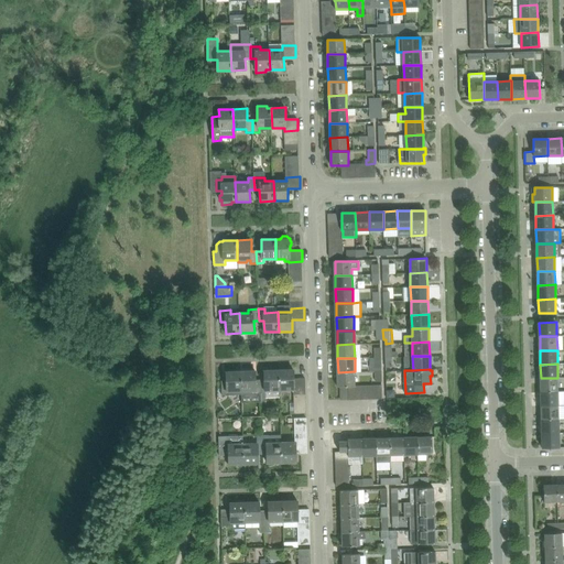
[(264,382),(260,382),(261,394),(261,400),(266,400),(266,393),(266,390),(280,390),(280,370),(264,370),(264,382)]
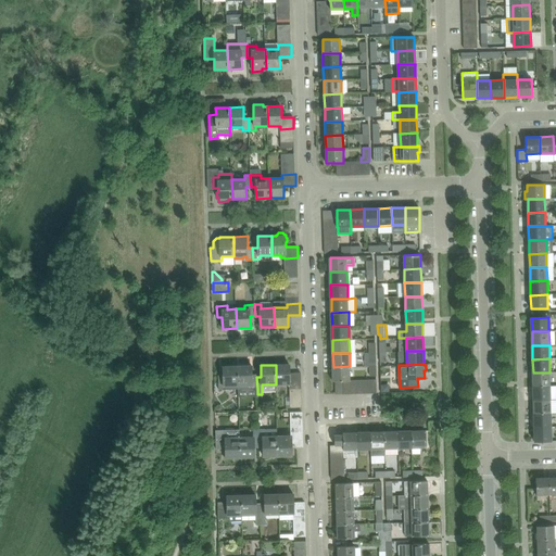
[(290,376),(290,365),(276,365),(276,384),(290,384),(290,387),(302,387),(301,373),(294,373),(294,376),(290,376)]
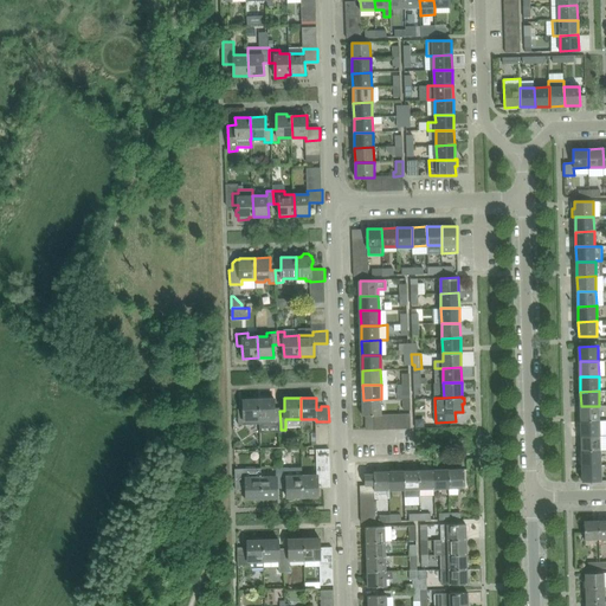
[(239,410),(238,410),(239,425),(259,424),(259,399),(243,399),(244,412),(239,412),(239,410)]
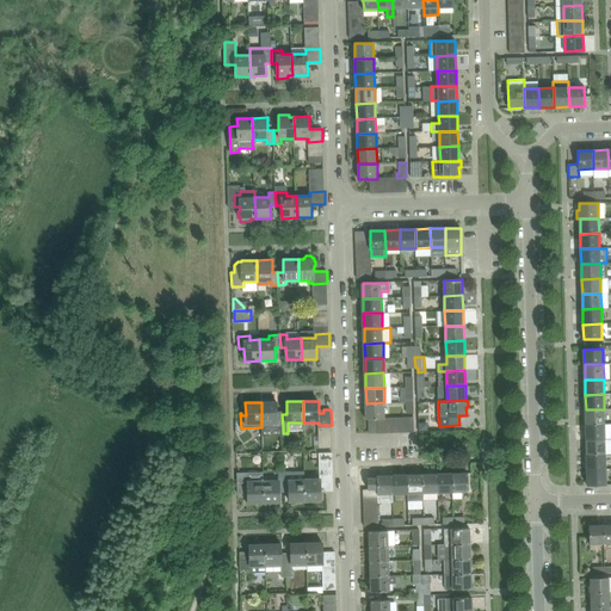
[(277,402),(261,402),(261,427),(283,427),(282,414),(278,414),(277,402)]
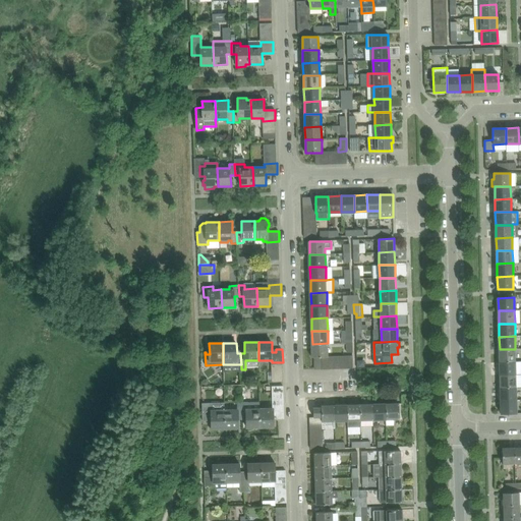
[(328,356),(328,343),(312,344),(312,357),(322,357),(322,356),(328,356)]
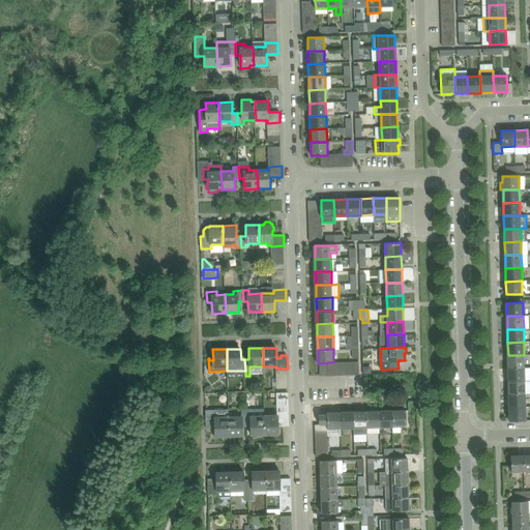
[(525,367),(524,355),(508,355),(508,369),(525,367)]
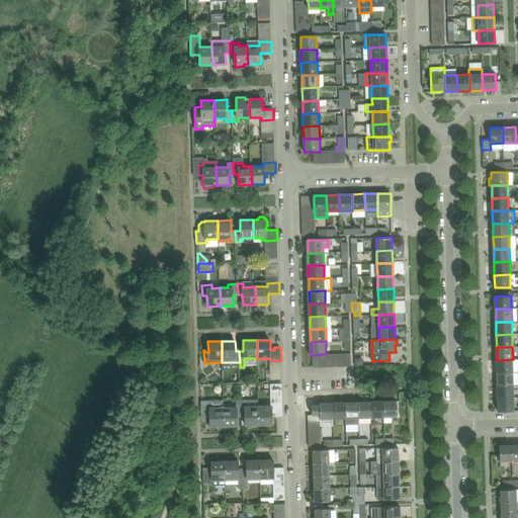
[(513,372),(513,359),(497,360),(497,372),(513,372)]
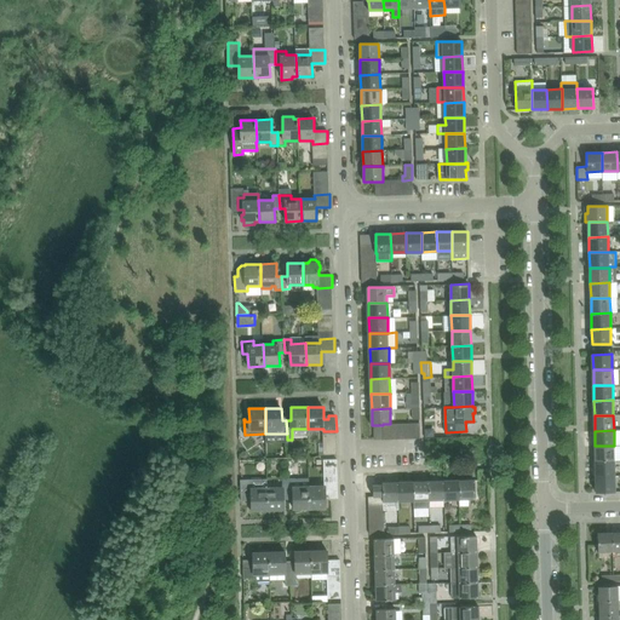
[(615,460),(614,446),(595,446),(596,461),(615,460)]
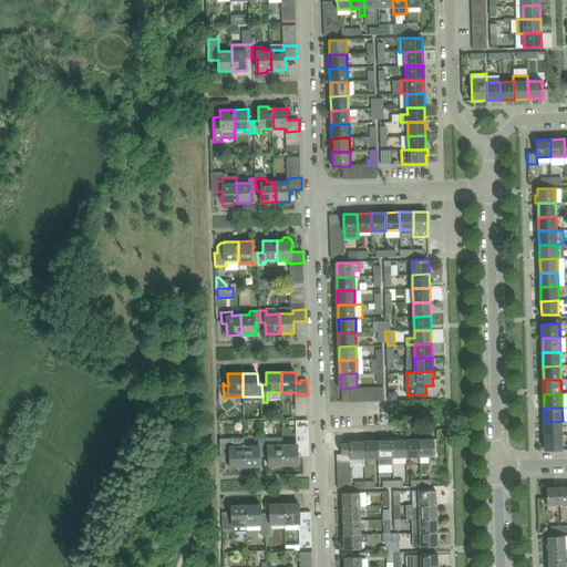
[(563,435),(563,421),(545,422),(545,436),(563,435)]
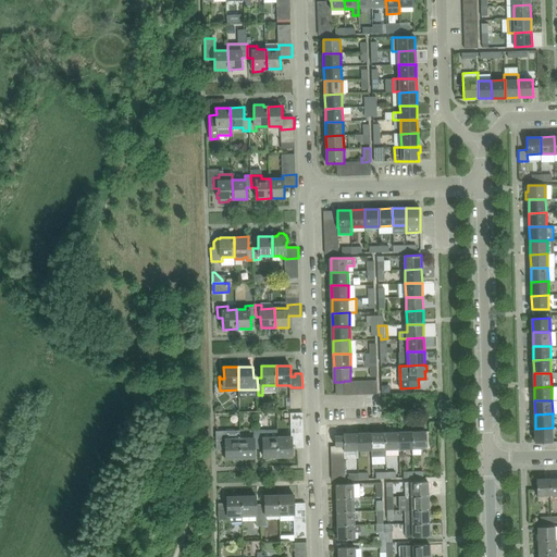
[(553,442),(553,428),(535,429),(536,442),(553,442)]
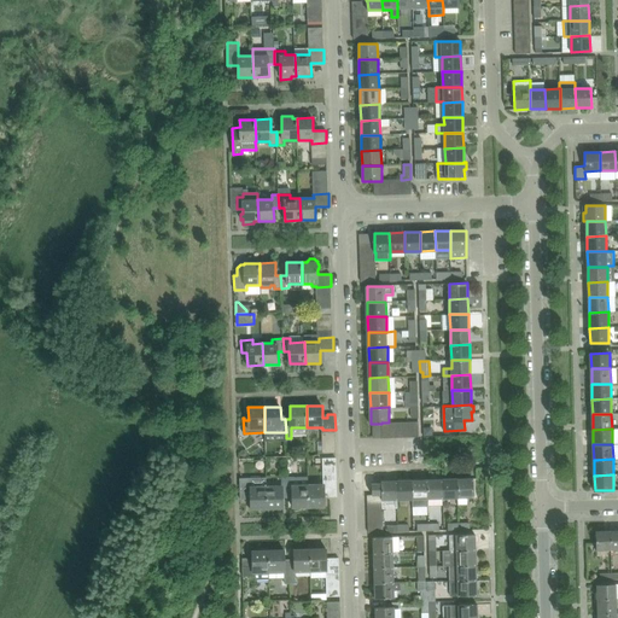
[(309,476),(287,477),(287,495),(292,494),(293,507),(309,506),(308,485),(309,485),(309,476)]
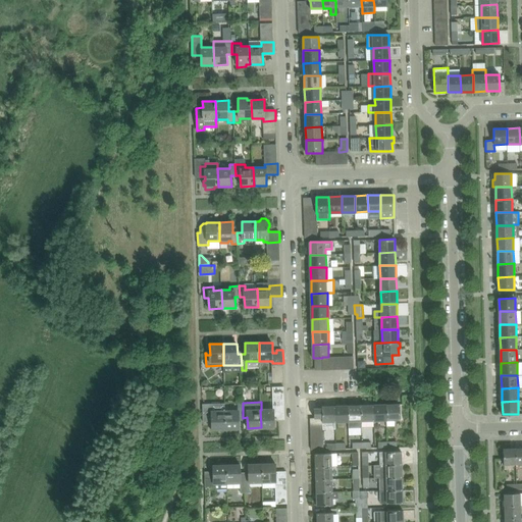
[(238,410),(225,411),(225,429),(227,431),(230,431),(232,428),(239,428),(239,418),(243,418),(243,403),(238,403),(238,410)]
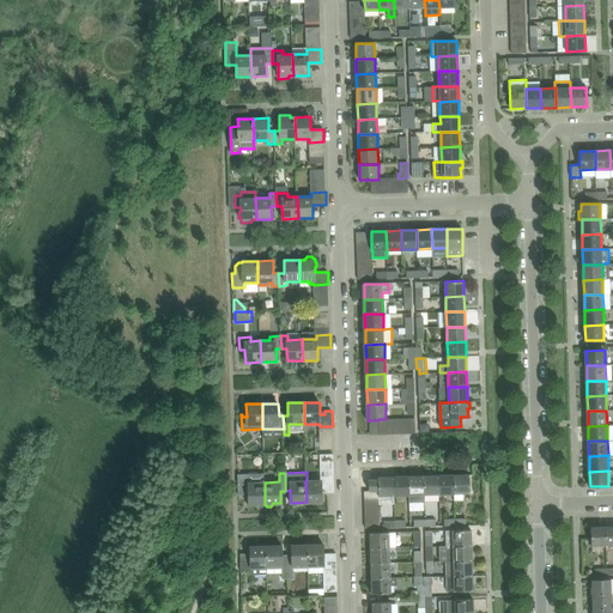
[(454,493),(454,474),(439,475),(439,493),(454,493)]
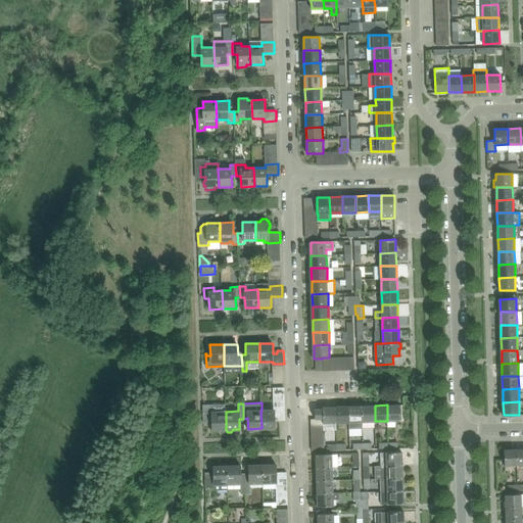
[(400,405),(387,405),(387,421),(387,427),(395,427),(395,421),(400,420),(400,405)]
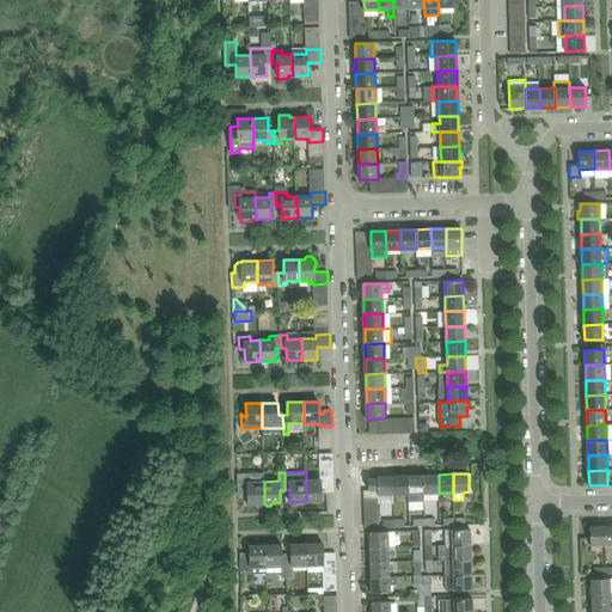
[(424,494),(423,475),(408,476),(408,494),(409,494),(409,501),(424,501),(424,494)]
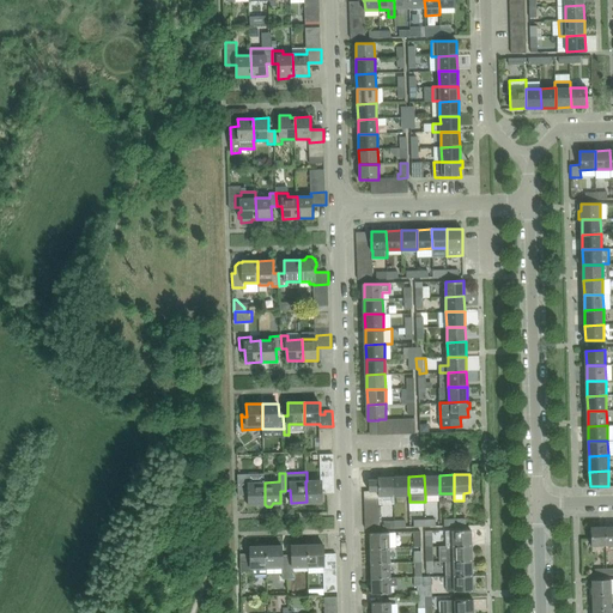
[(439,493),(439,475),(424,475),(425,495),(439,493)]
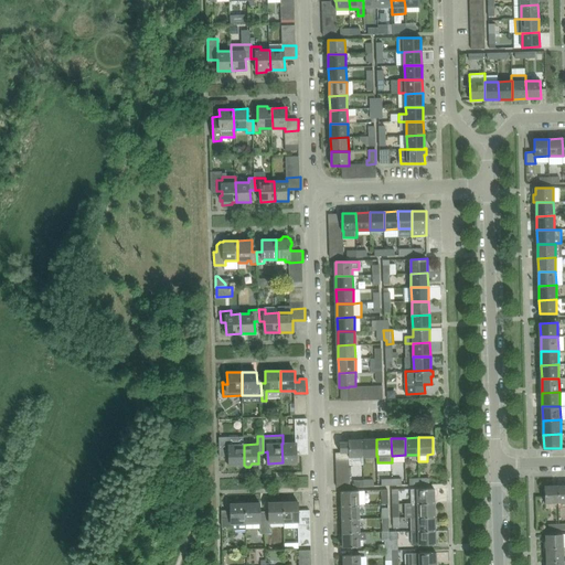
[(301,450),(301,454),(308,454),(308,439),(296,440),(296,443),(283,444),(281,444),(283,462),(297,462),(297,451),(301,450)]
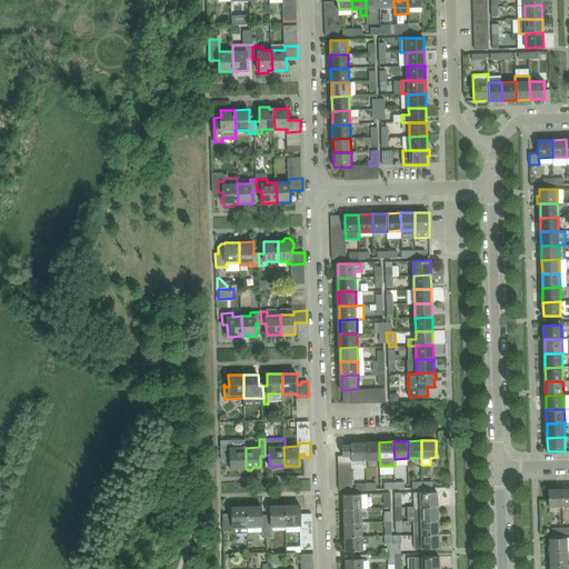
[(351,445),(342,446),(343,456),(352,455),(352,460),(353,460),(367,460),(366,442),(351,443),(351,445)]
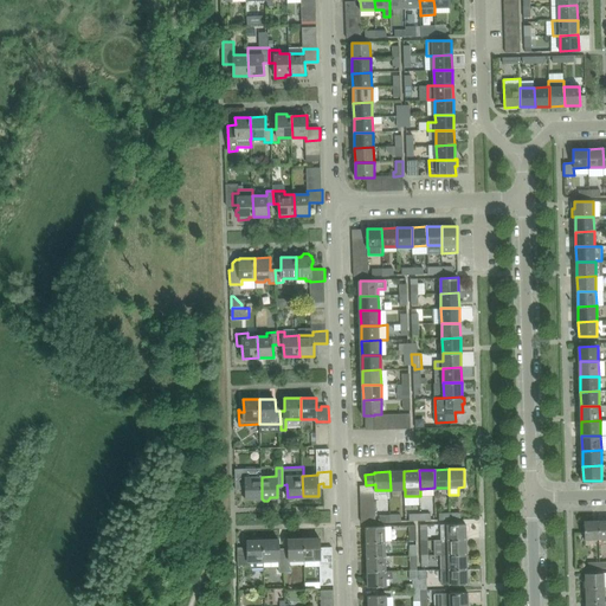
[(404,489),(404,471),(389,471),(391,490),(404,489)]
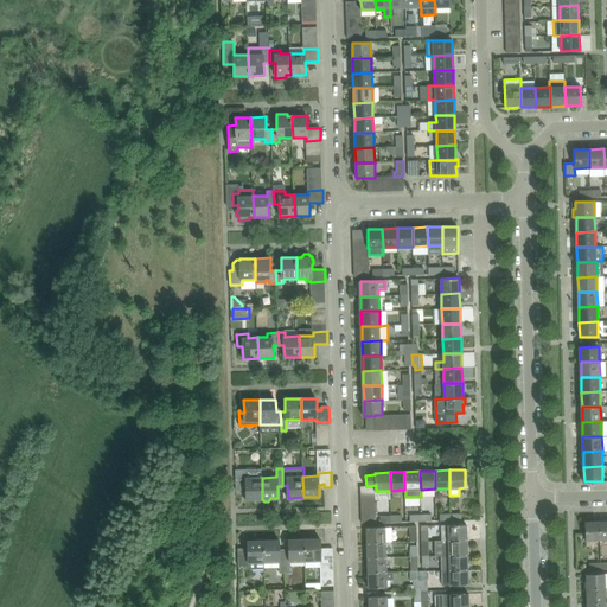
[(262,499),(262,478),(247,478),(247,474),(236,475),(236,490),(242,490),(242,487),(247,487),(247,492),(246,493),(246,496),(247,497),(247,499),(254,499),(256,502),(261,502),(262,499)]
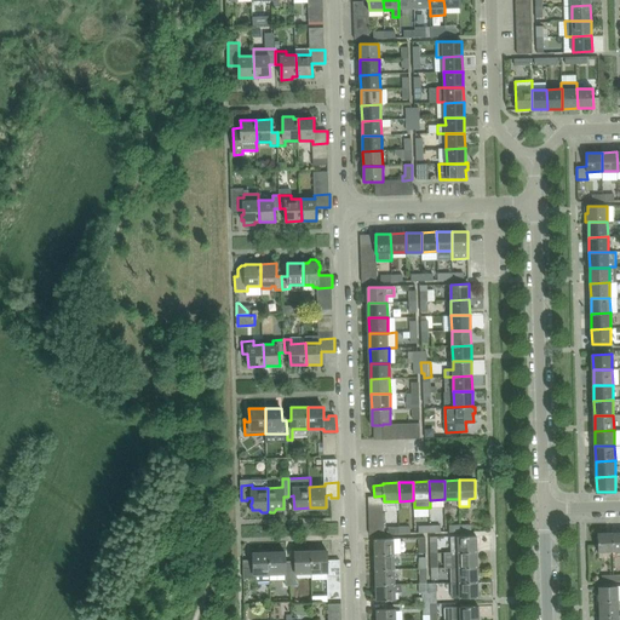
[(613,551),(613,533),(598,533),(598,551),(613,551)]
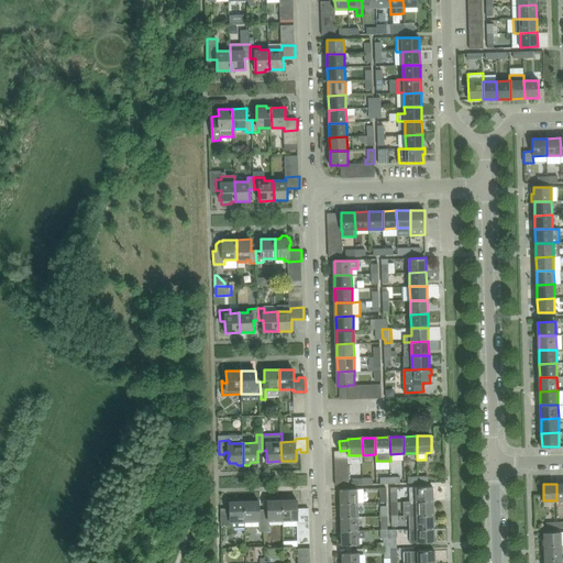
[(432,486),(410,487),(410,501),(433,500),(432,486)]
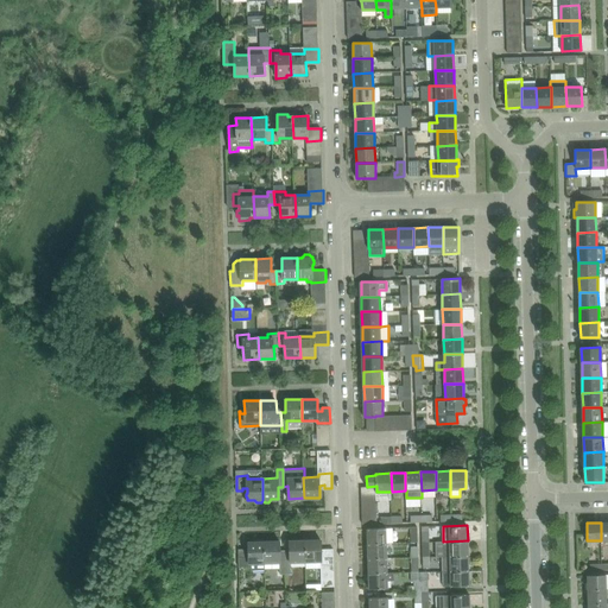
[(387,543),(386,527),(367,529),(368,544),(387,543)]
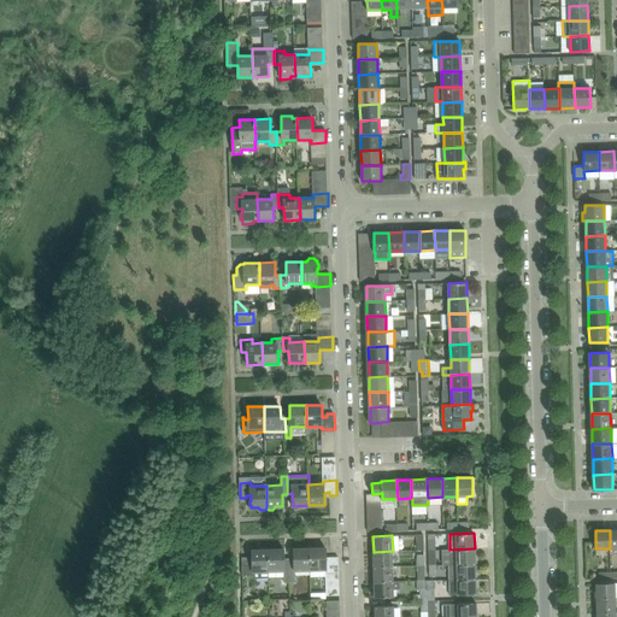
[(294,562),(289,562),(289,582),(295,582),(295,570),(310,570),(310,548),(294,550),(294,562)]
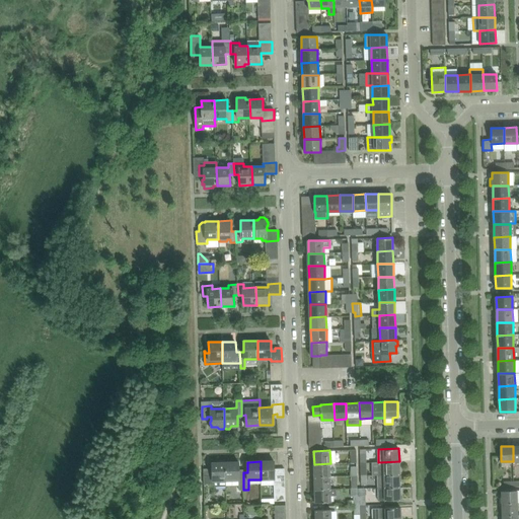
[(275,471),(274,461),(261,461),(261,479),(274,479),(274,482),(285,482),(285,468),(278,468),(278,471),(275,471)]
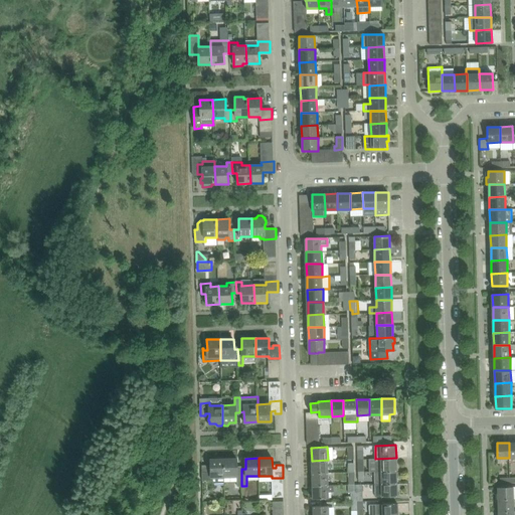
[(397,471),(396,458),(375,459),(376,471),(381,471),(397,471)]
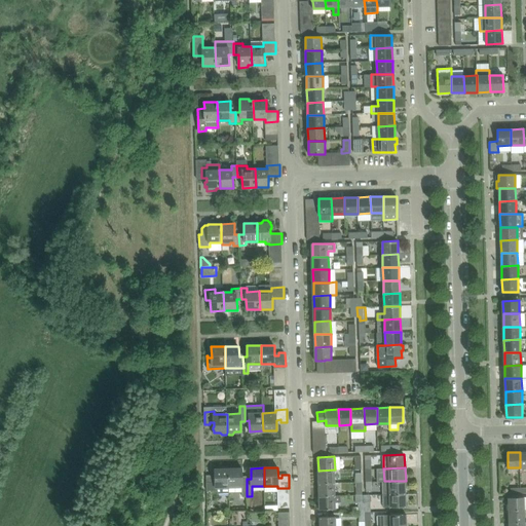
[(229,487),(228,468),(215,470),(215,480),(211,480),(211,477),(207,478),(207,491),(216,490),(216,487),(229,487)]
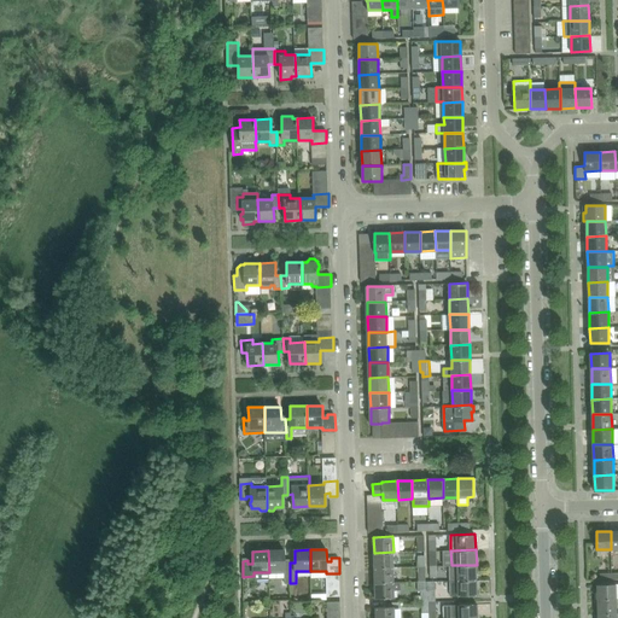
[(285,551),(268,551),(269,572),(285,572),(285,583),(290,583),(290,563),(285,563),(285,551)]
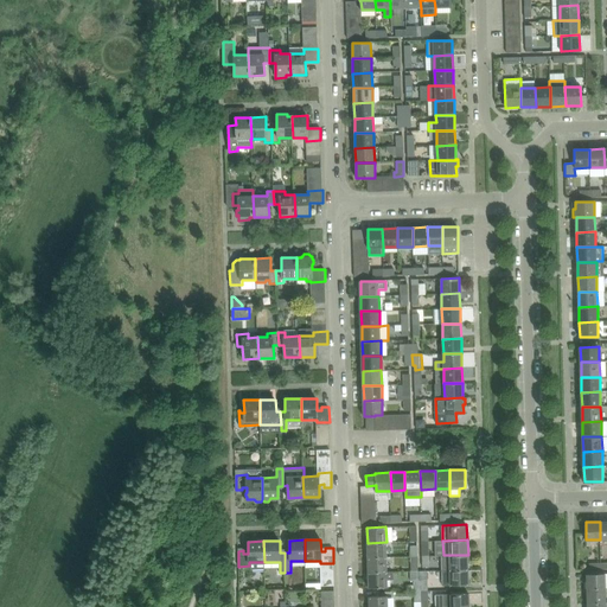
[(387,557),(387,542),(368,543),(368,549),(365,550),(366,556),(368,557),(368,558),(387,557)]
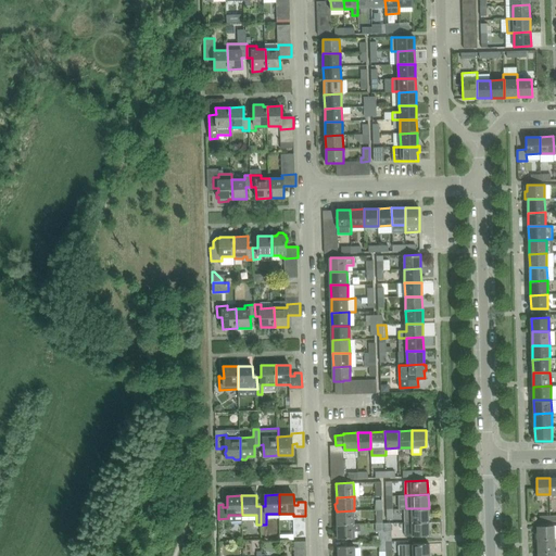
[(429,521),(429,508),(412,508),(406,508),(404,508),(405,522),(412,522),(429,521)]
